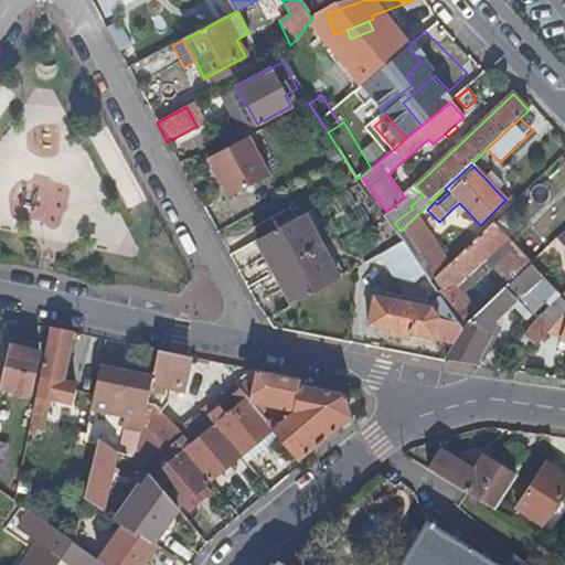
[(240,236),(260,224),(248,202),(264,194),(252,171),(230,182),(233,188),(219,195),(240,236)]
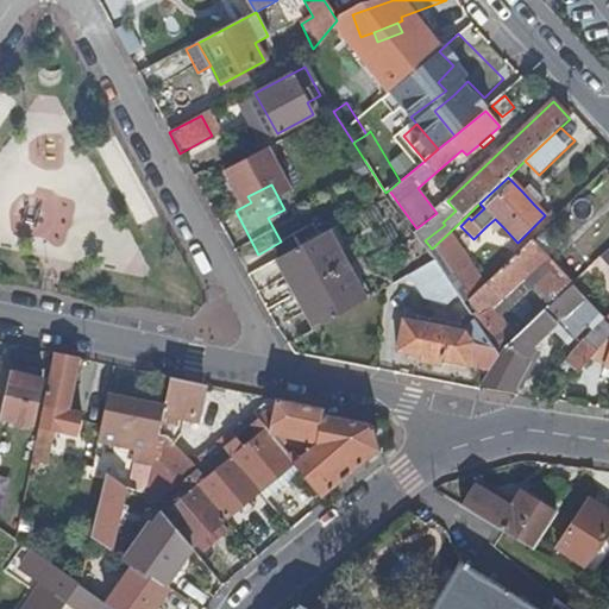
[(528,186),(522,192),(534,205),(541,199),(528,186)]
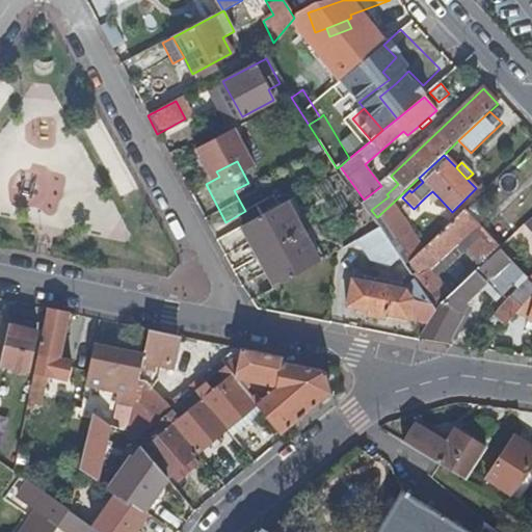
[(234,190),(245,211),(260,204),(248,183),(234,190)]
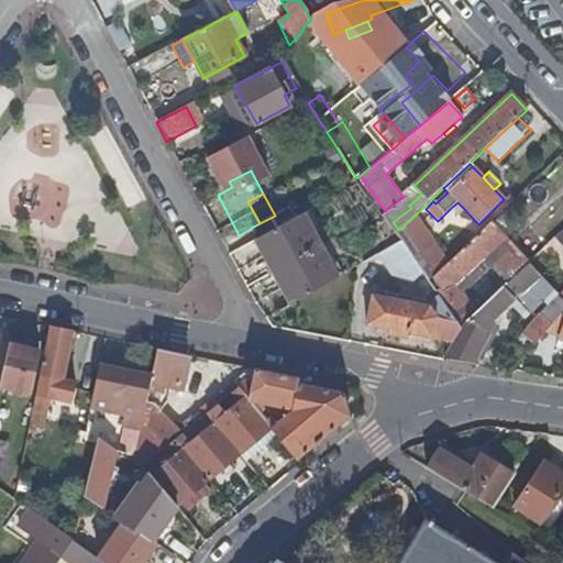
[(464,209),(457,202),(450,209),(456,216),(464,209)]
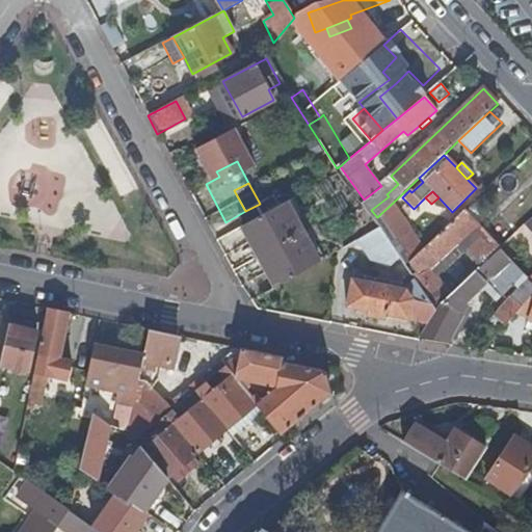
[(241,227),(258,258),(302,234),(285,203),(241,227)]
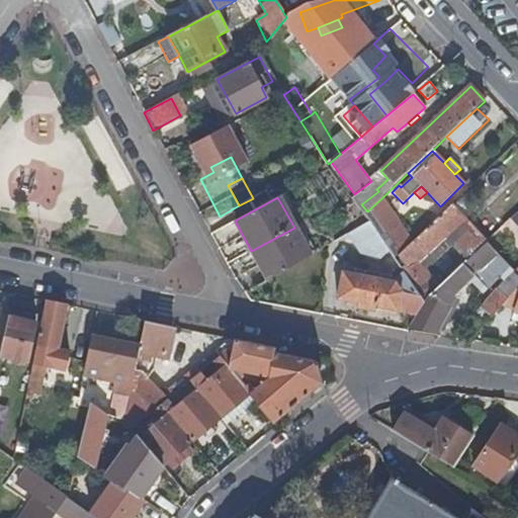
[(370,208),(400,253),(413,241),(382,197),(370,208)]
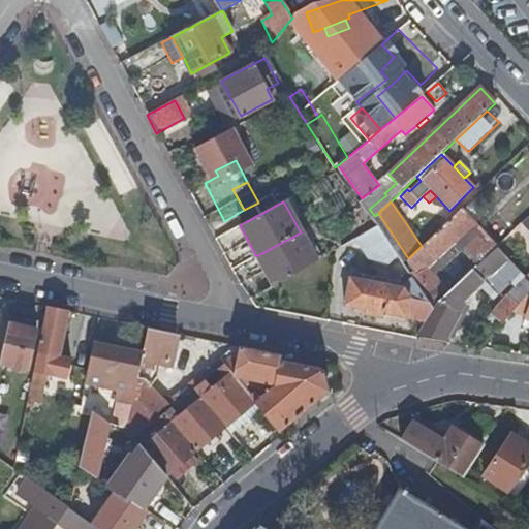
[(402,265),(438,302),(448,291),(433,274),(462,248),(477,266),(497,247),(461,209),(422,246),(408,258),(403,263),(402,265)]
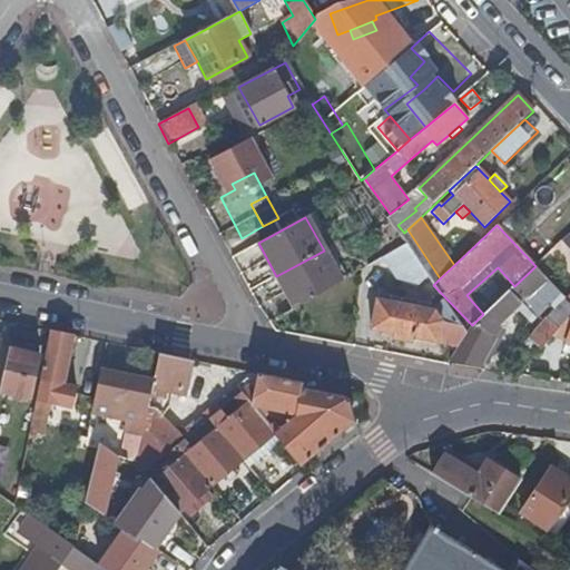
[(419,267),(420,266),(405,245),(404,246),(384,257),(397,279),(419,267)]
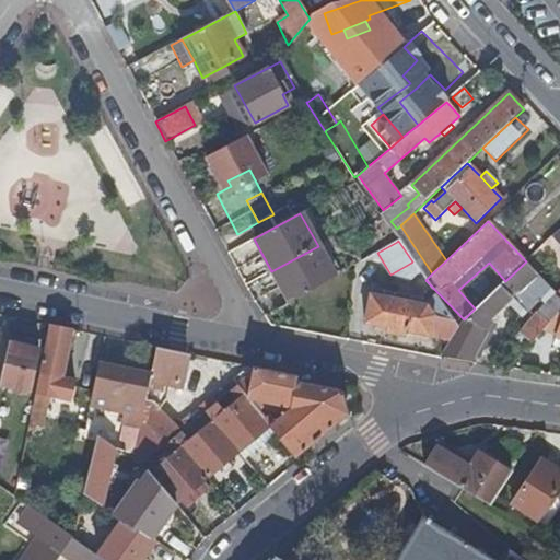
[(335,277),(318,246),(271,271),(289,303),(335,277)]
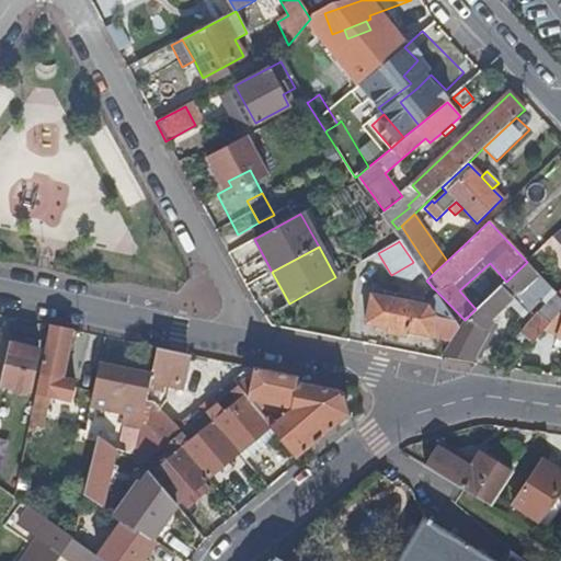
[(476,309),(465,320),(466,321),(449,355),(472,359),(491,321),(489,318),(511,298),(512,298),(538,274),(527,262),(506,282),(476,309)]
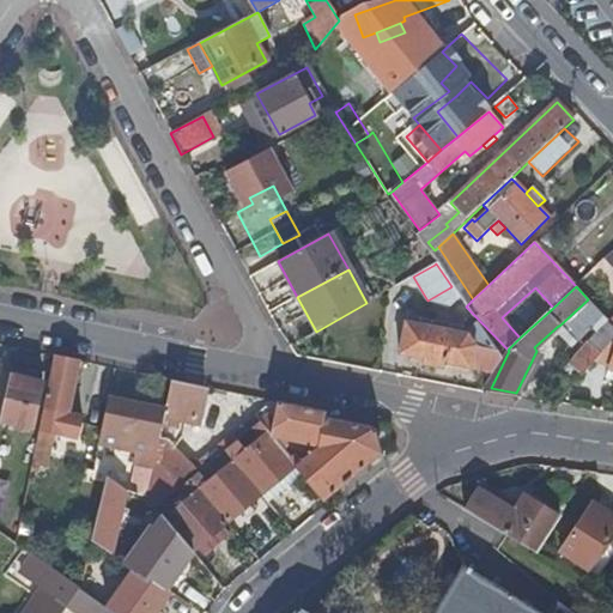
[(612,325),(611,322),(598,309),(588,319),(600,331),(568,365),(581,377),(593,364),(612,340),(612,325)]
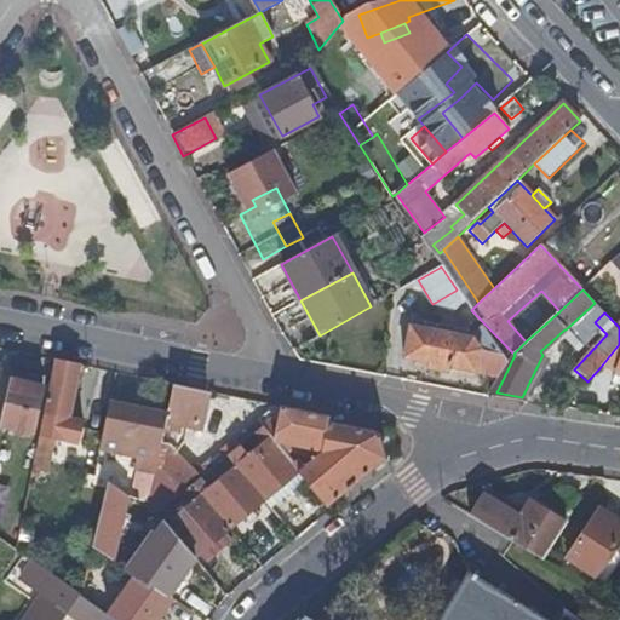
[(449,367),(497,377),(505,361),(483,328),(482,329),(471,338),(409,326),(403,357),(429,363),(428,368),(448,373),(449,367)]
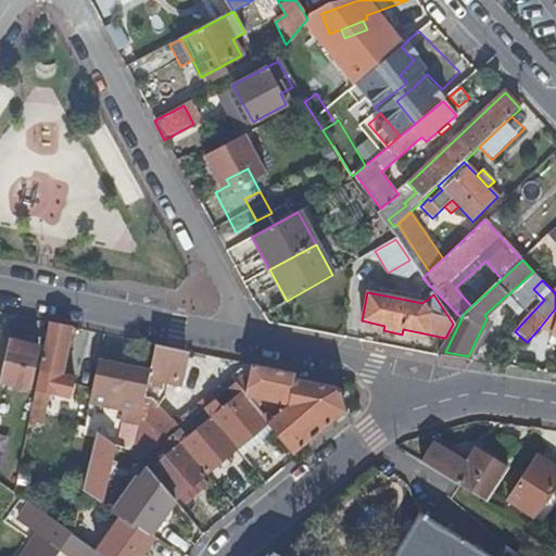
[(555,308),(538,330),(552,336),(555,337),(555,308)]
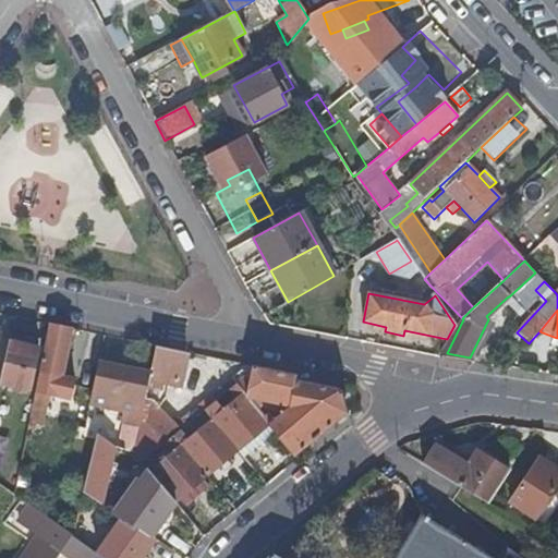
[(69,375),(77,327),(50,322),(35,390),(48,393),(79,401),(83,378),(69,375)]
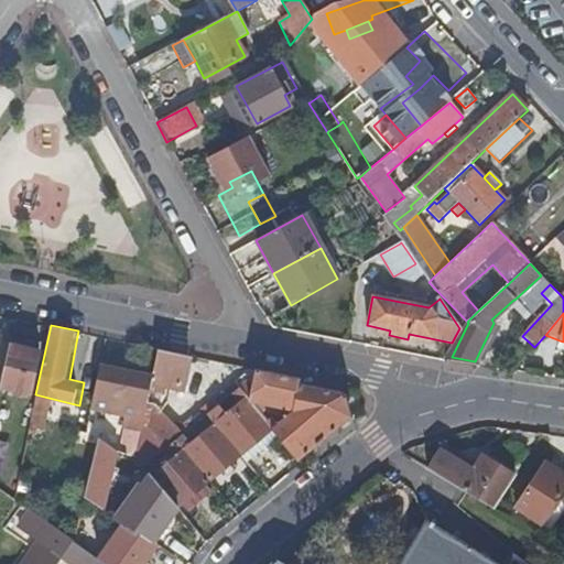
[(0,380),(0,388),(20,392),(21,383),(32,386),(40,347),(26,345),(25,349),(19,348),(13,347),(14,342),(9,340),(0,380)]
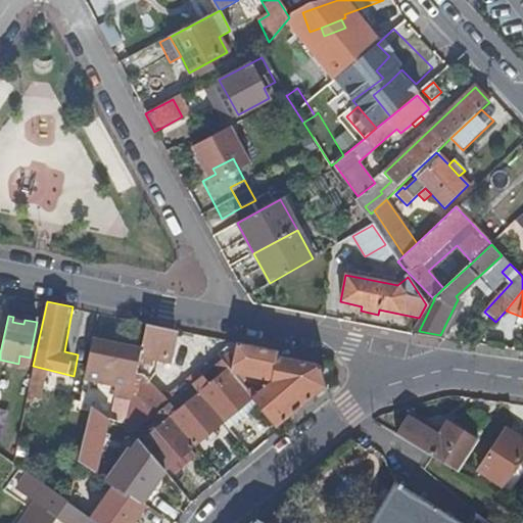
[(168,358),(174,330),(146,325),(140,352),(168,358)]
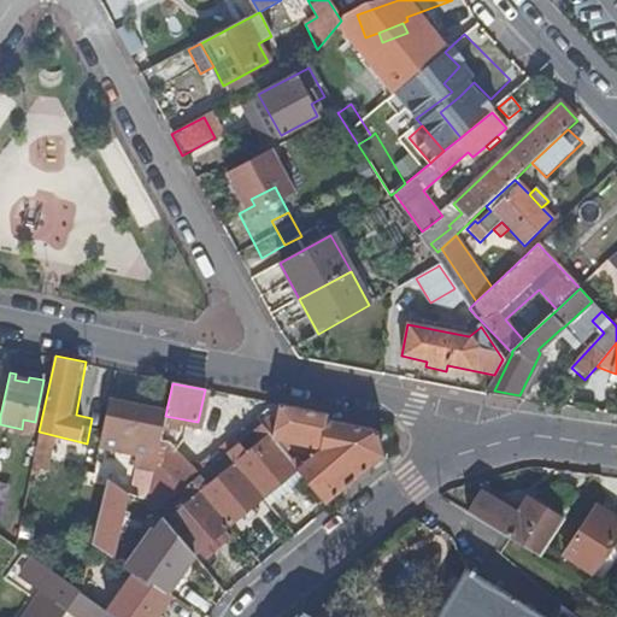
[(140,410),(109,404),(107,407),(139,415),(140,410)]
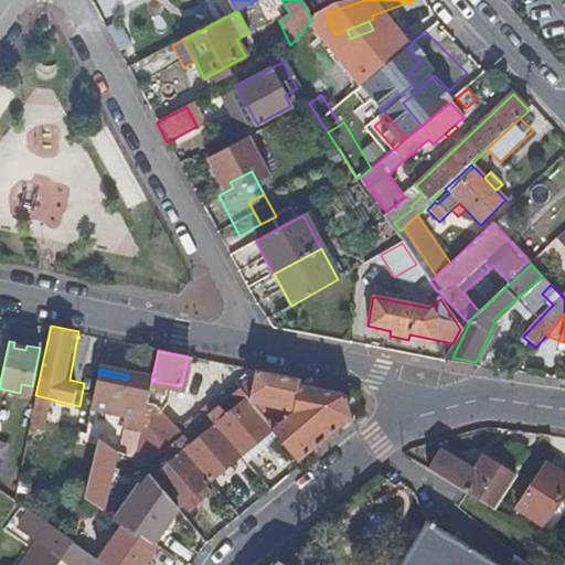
[(263,408),(258,412),(272,429),(275,434),(297,461),(350,417),(344,395),(298,385),(299,380),(255,371),(249,401),(294,409),(292,414),(283,422),(272,409),(267,413),(263,408)]
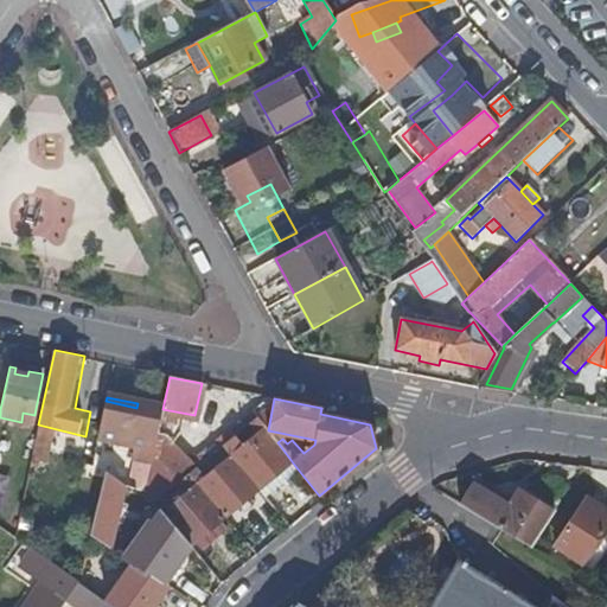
[(153,460),(163,409),(138,403),(136,408),(106,401),(98,439),(119,443),(119,440),(135,443),(134,446),(132,459),(134,460),(152,464),(153,460)]
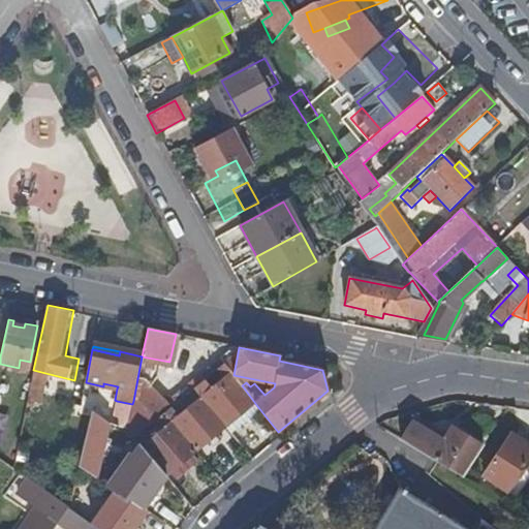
[(20,360),(19,368),(29,371),(30,362),(20,360)]
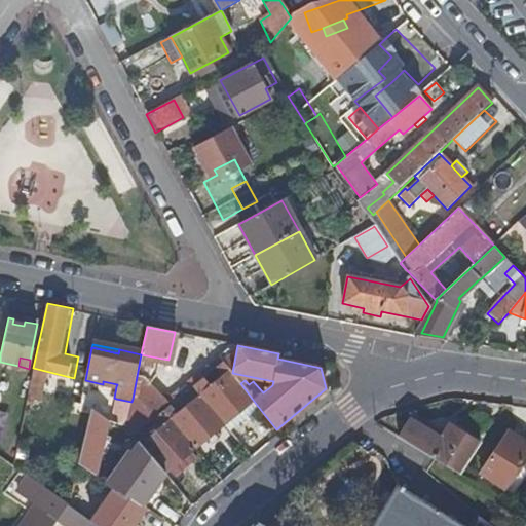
[(211,386),(203,378),(193,387),(200,395),(224,423),(253,400),(240,383),(232,373),(223,362),(218,367),(224,374),(211,386)]
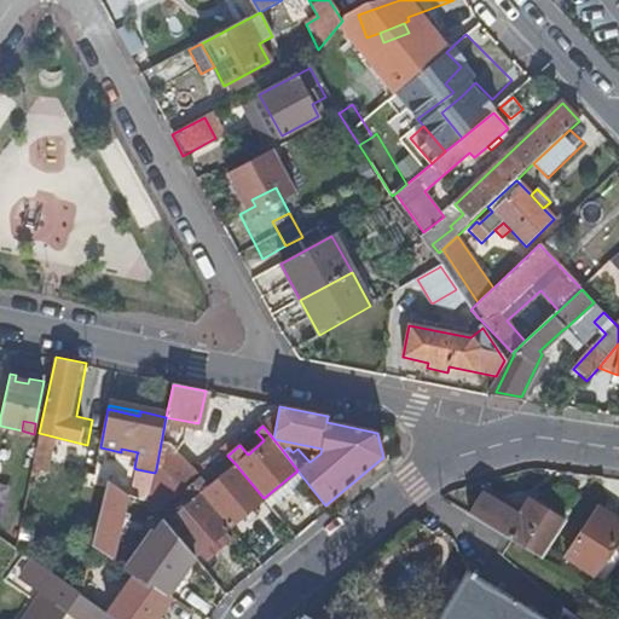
[(53,437),(39,433),(29,482),(35,484),(36,478),(44,480),(53,437)]
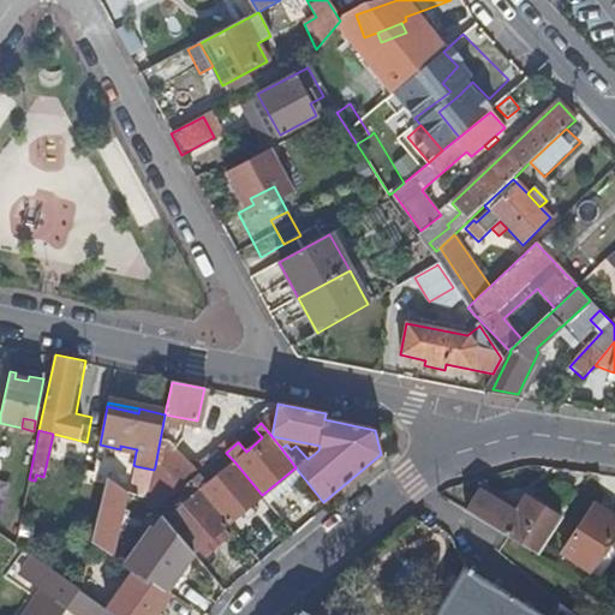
[(199,479),(195,483),(227,524),(245,509),(262,495),(234,461),(204,485),(199,479)]
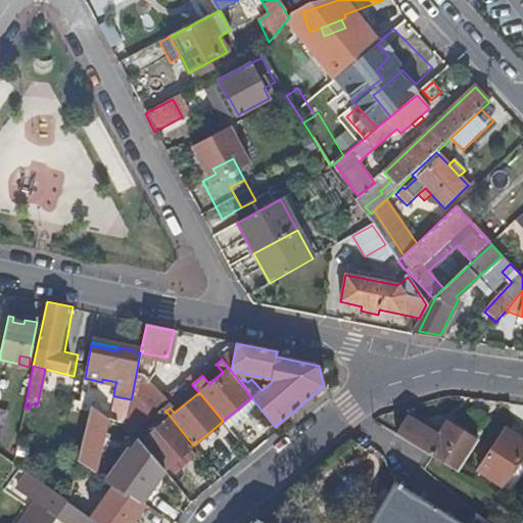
[(129,410),(131,399),(115,396),(113,407),(129,410)]
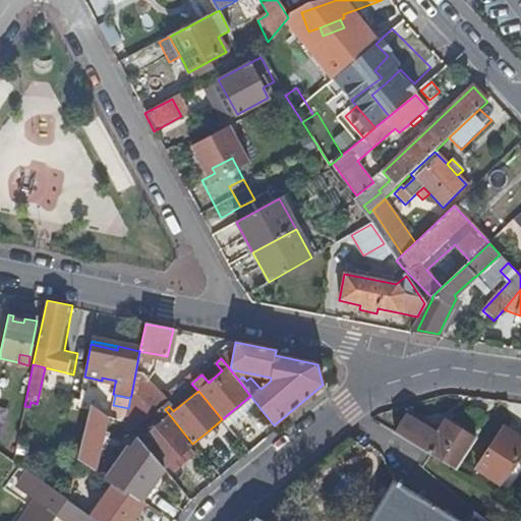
[(141,396),(131,395),(130,398),(128,408),(125,423),(133,433),(149,420),(138,409),(141,396)]
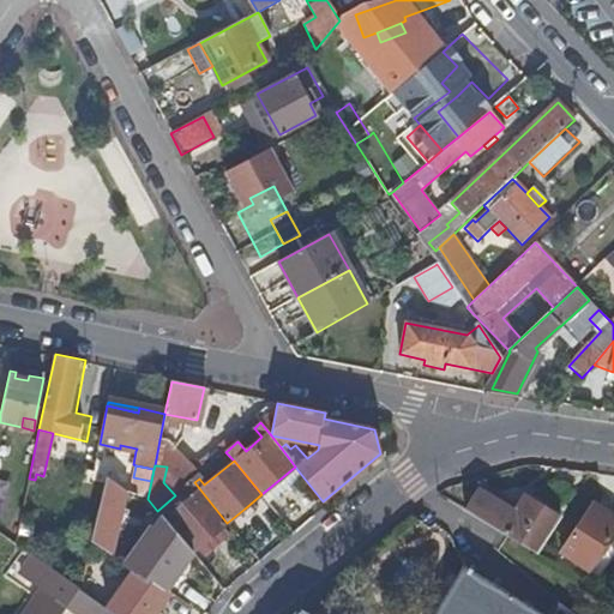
[(299,471),(295,467),(262,494),(265,499),(299,471)]
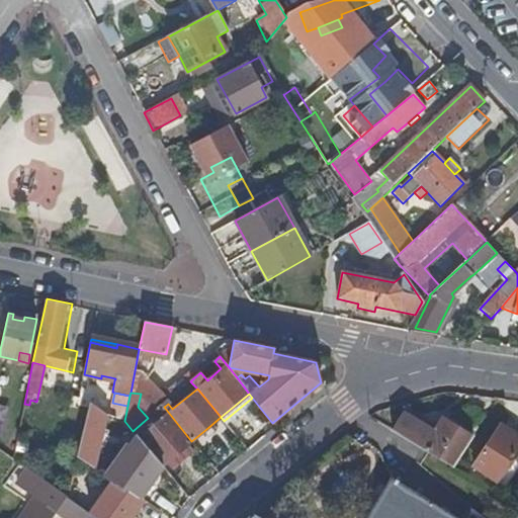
[(127,406),(112,403),(109,419),(134,434),(137,436),(133,431),(124,421),(127,406)]
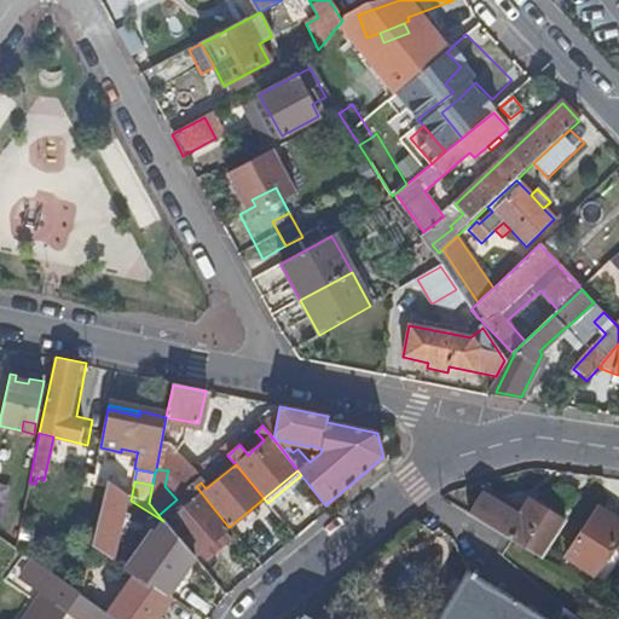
[(111,561),(127,497),(106,484),(104,495),(100,510),(92,548),(111,561)]
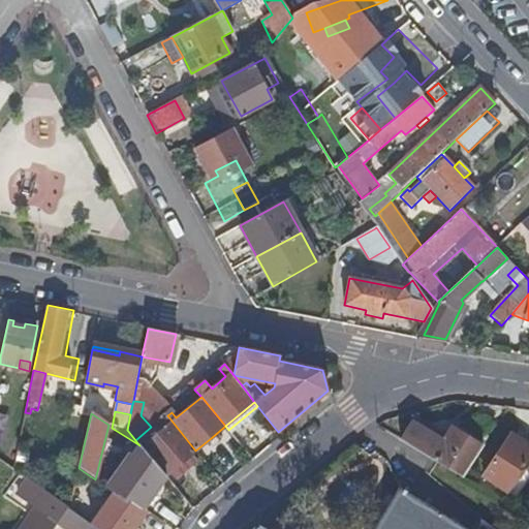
[(167,425),(142,447),(166,476),(195,450),(167,415),(163,418),(167,425)]
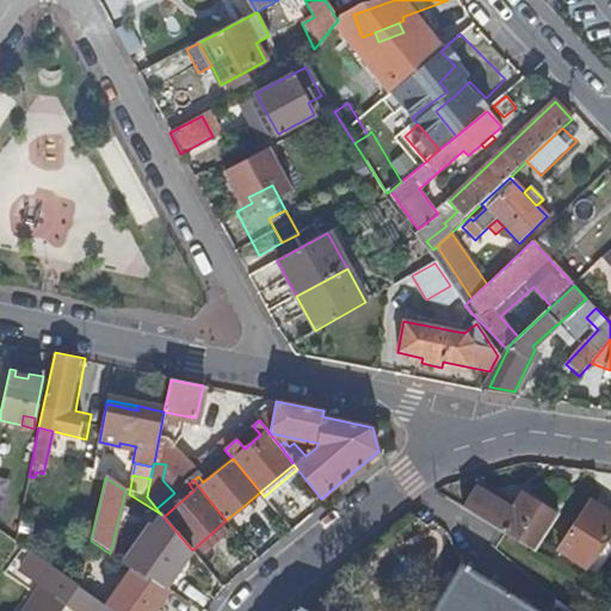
[(473,487),(461,507),(534,551),(556,516),(520,494),(510,510),(473,487)]
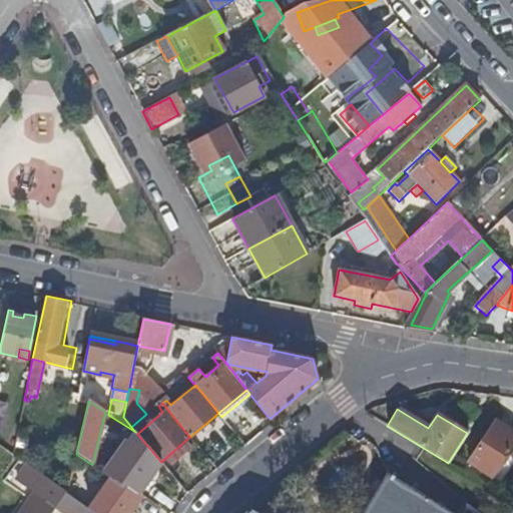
[(468,460),(491,476),(512,444),(512,432),(495,420),(468,460)]
